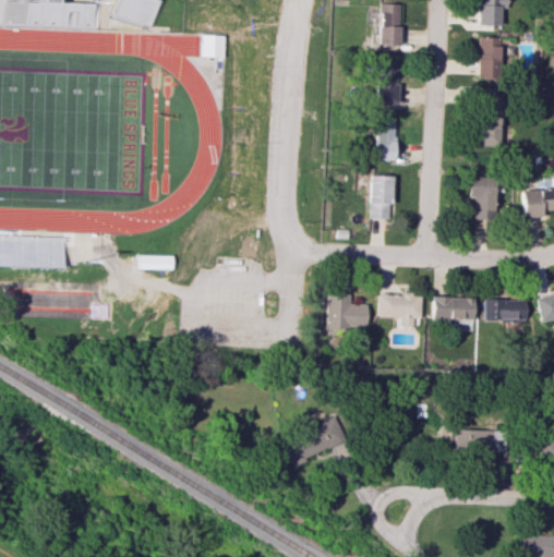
[(0,0),(0,25),(68,28),(76,17),(76,28),(98,28),(99,4),(60,2),(60,0),(0,0)]
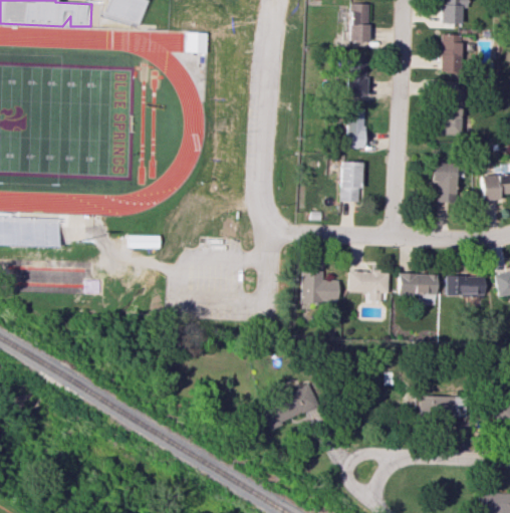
[(110,0),(107,17),(141,25),(147,0),(110,0)]
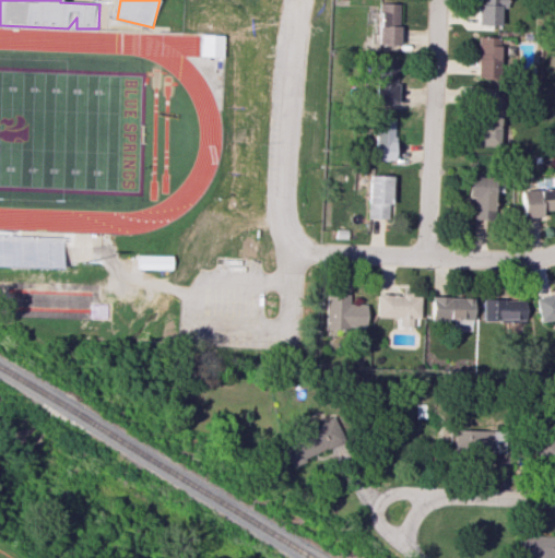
[(502,26),(502,9),(508,9),(508,0),(480,0),(480,25),(502,26)]
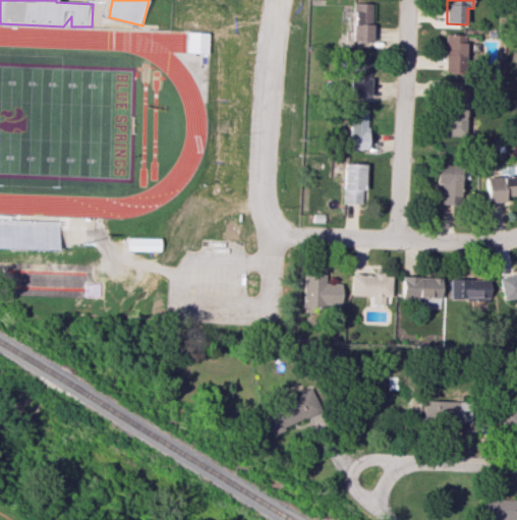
[(354,43),(372,43),(375,4),(355,4),(354,43)]
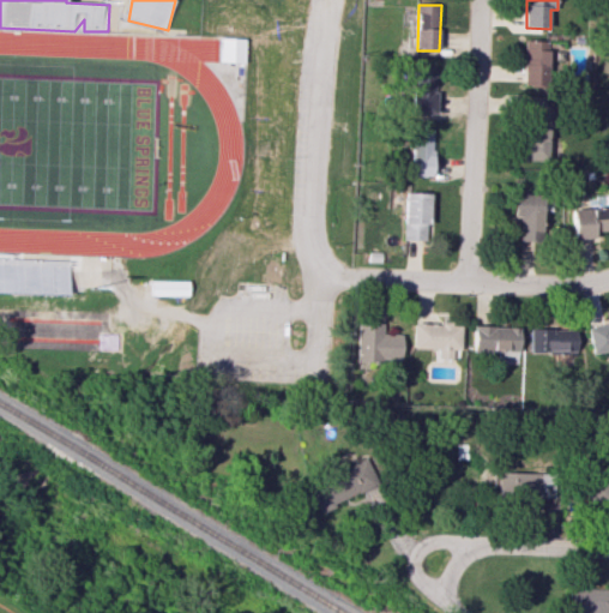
[(224,40),(248,41),(248,62),(223,62),(224,40)]
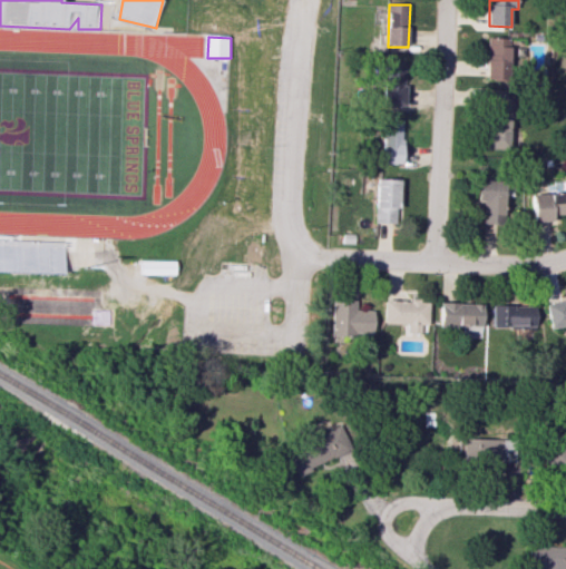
[(487,80),(509,81),(511,39),(489,38),(487,80)]
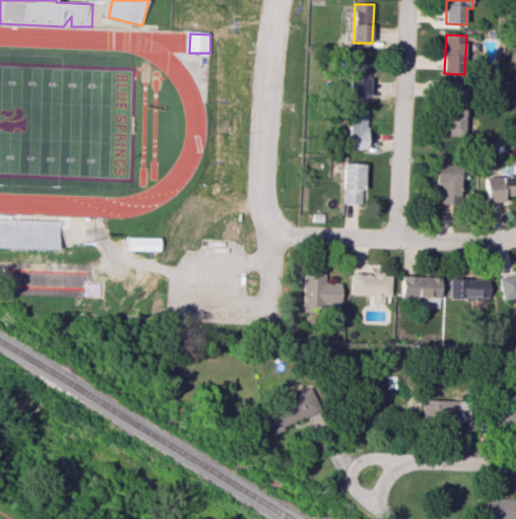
[(370,59),(349,59),(349,98),(371,98),(370,59)]
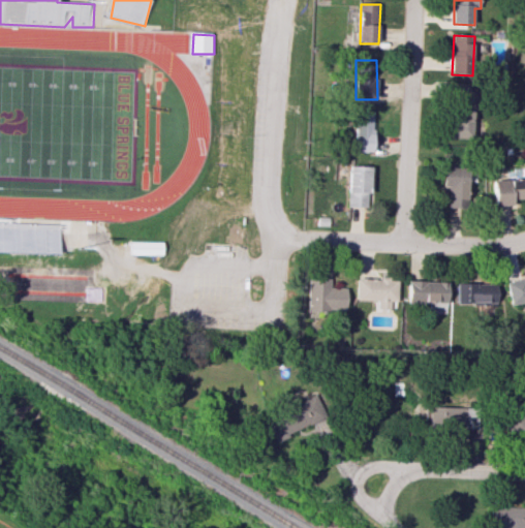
[(474,138),(473,83),(449,84),(449,138),(474,138)]
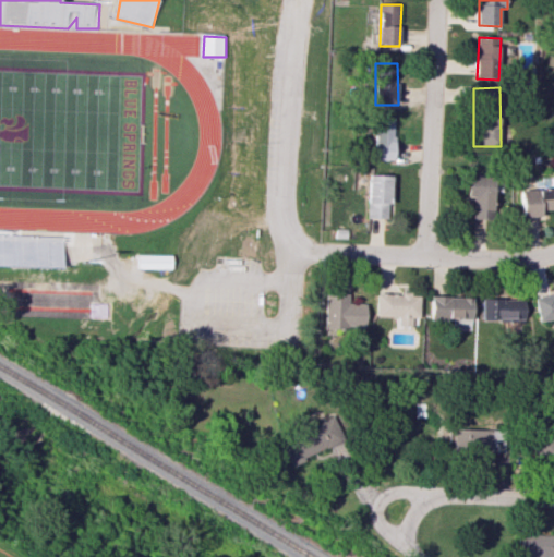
[(395,119),(374,119),(375,161),(395,160),(395,119)]
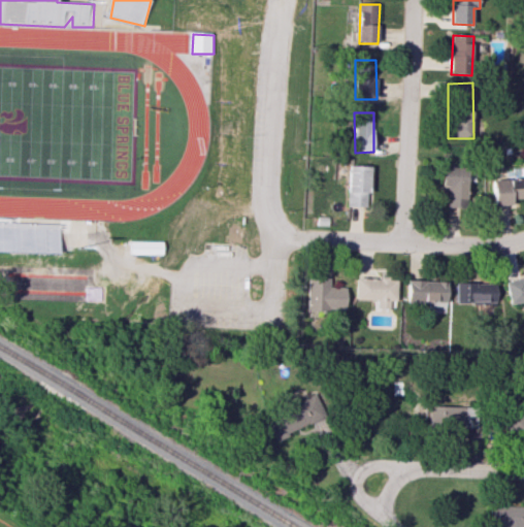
[(350,207),(370,207),(371,167),(351,166),(350,207)]
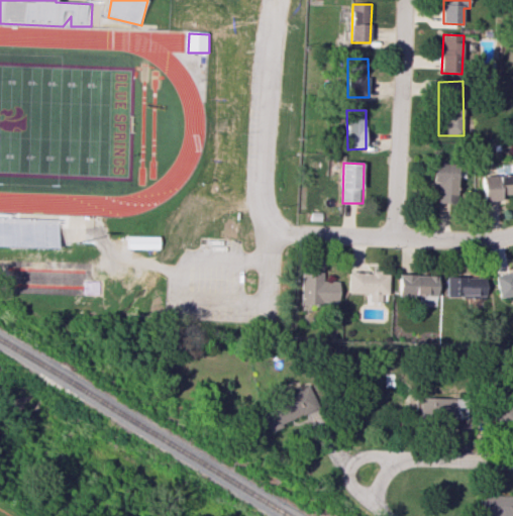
[(459,165),(436,164),(435,183),(439,183),(439,203),(459,203),(459,165)]
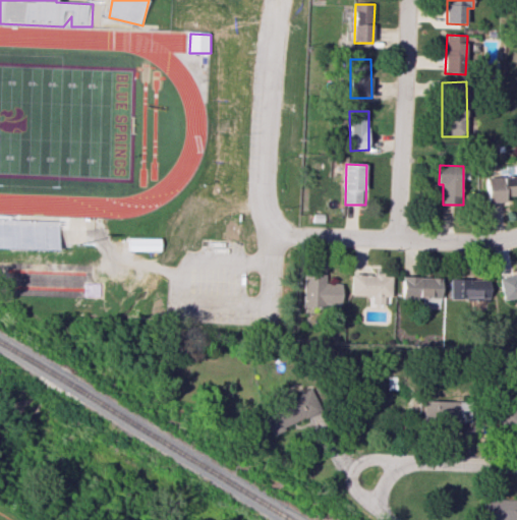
[(509,203),(508,196),(516,195),(516,176),(489,178),(491,204),(509,203)]
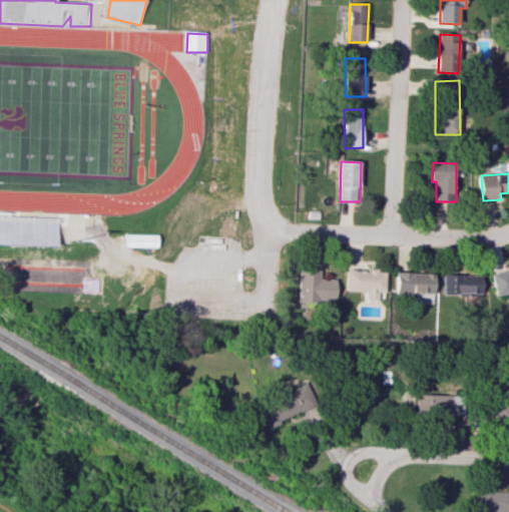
[(160,235),(160,247),(128,246),(128,235),(160,235)]
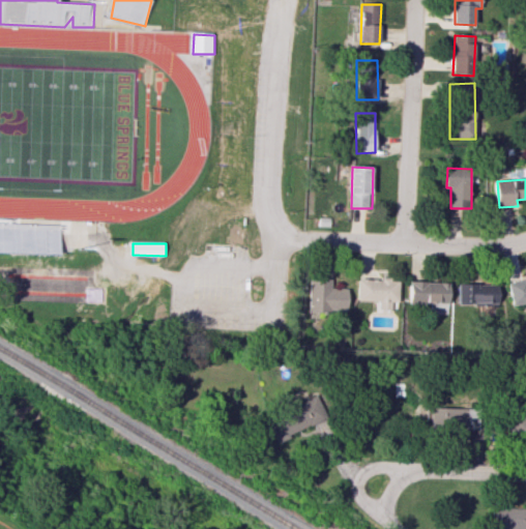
[(350,312),(350,290),(333,289),(333,280),(311,280),(311,312),(350,312)]
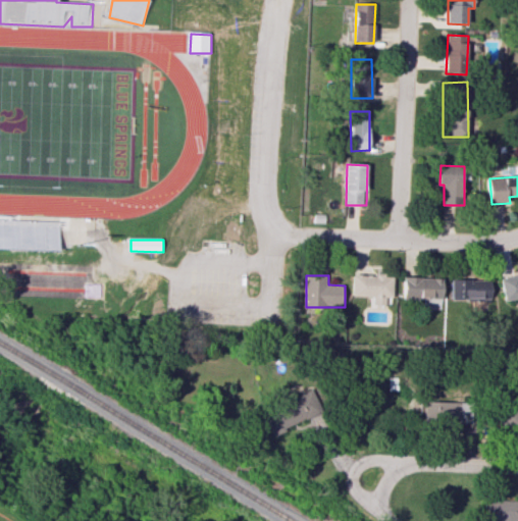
[(375,297),(375,306),(387,306),(387,298),(395,298),(395,275),(354,275),(354,297),(375,297)]
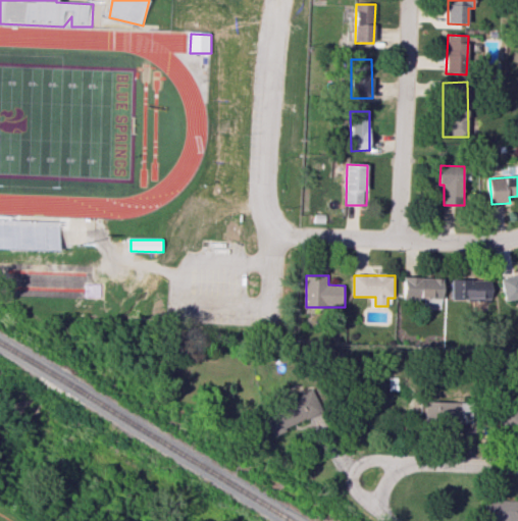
[(517,276),(503,280),(507,301),(517,299),(517,276)]
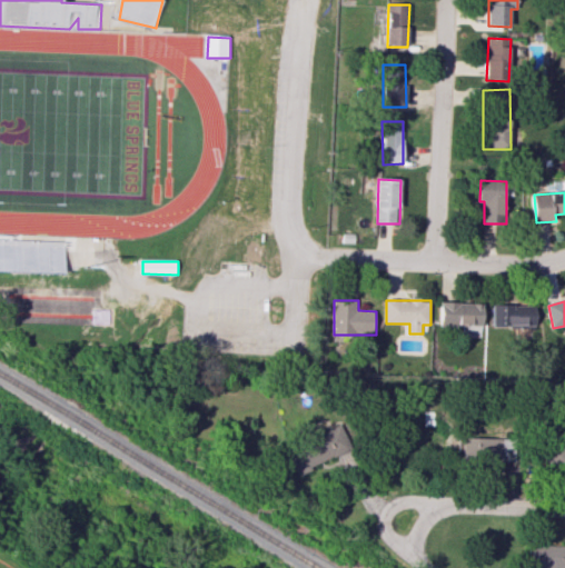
[(485,304),(442,304),(442,325),(485,326),(485,304)]
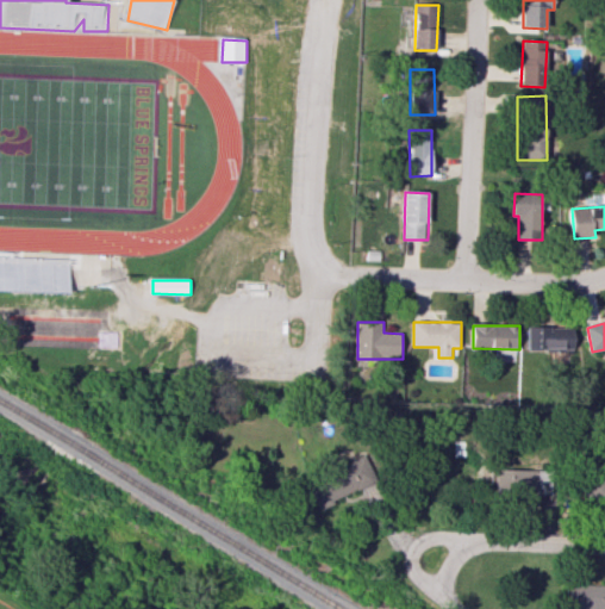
[(578,328),(530,328),(530,350),(577,350),(578,328)]
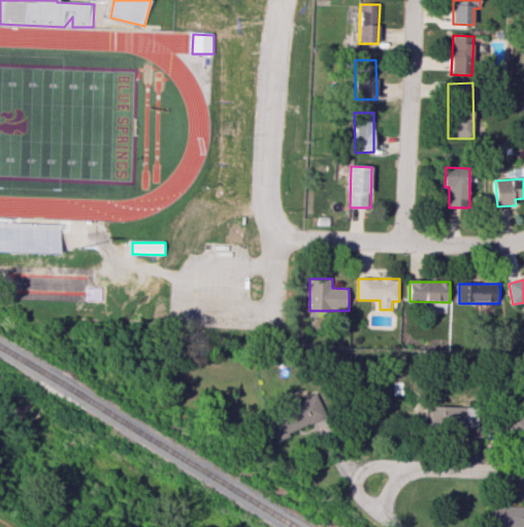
[(276,440),(328,419),(319,395),(267,417),(276,440)]
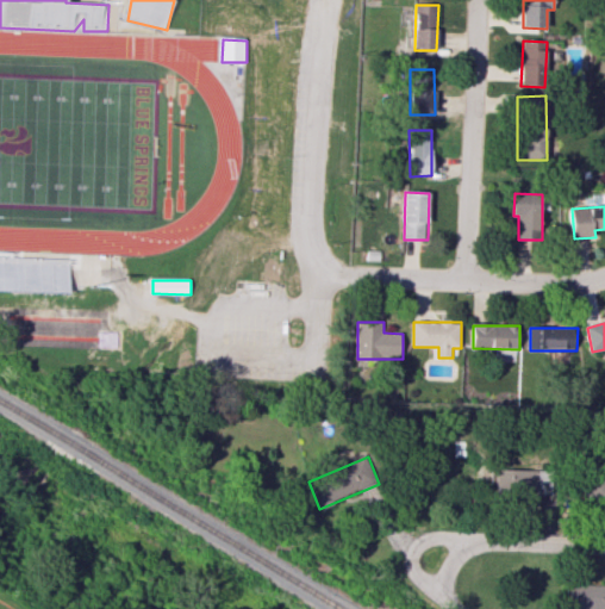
[(497,495),(549,496),(550,476),(541,476),(541,471),(498,470),(497,495)]
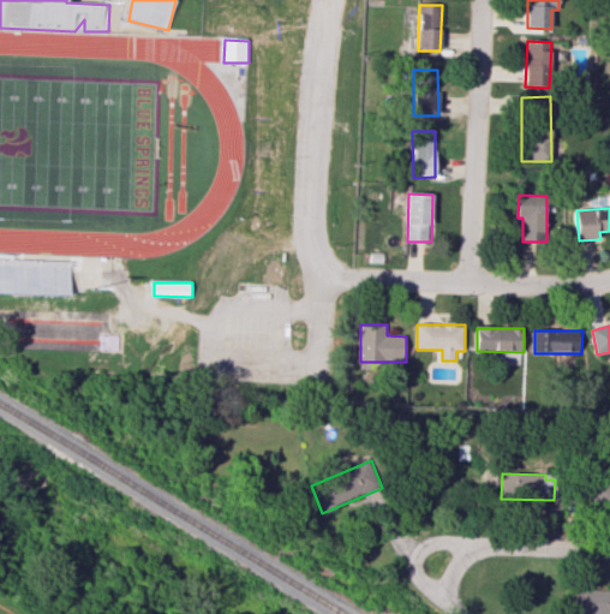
[(609,483),(593,483),(593,510),(609,508),(609,483)]
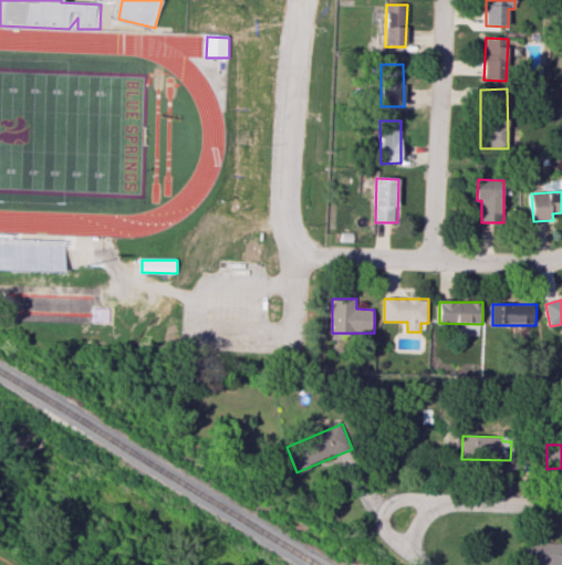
[(561,564),(561,543),(528,543),(527,564),(561,564)]
